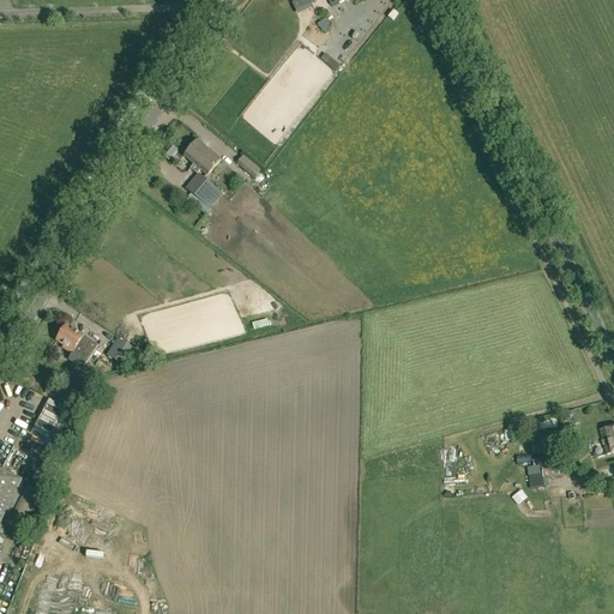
[(308,0),(300,0),(293,4),(298,13),(312,6),(308,0)]
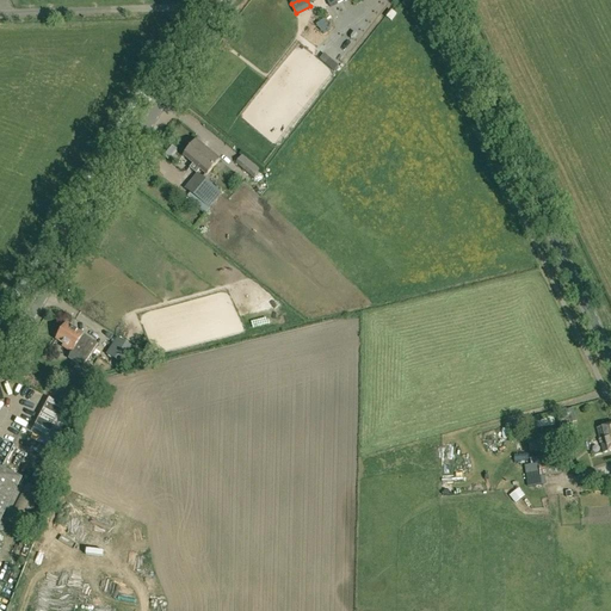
[(387,18),(392,22),(396,16),(392,12),(387,18)]
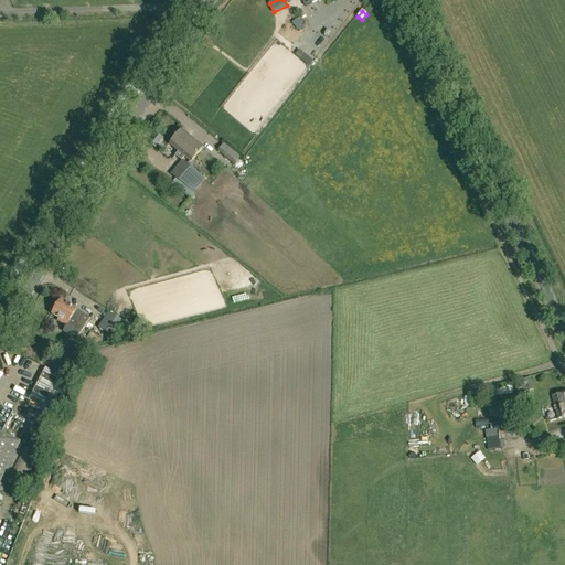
[(170,145),(179,152),(176,156),(182,161),(184,158),(191,163),(203,149),(182,130),(170,145)]
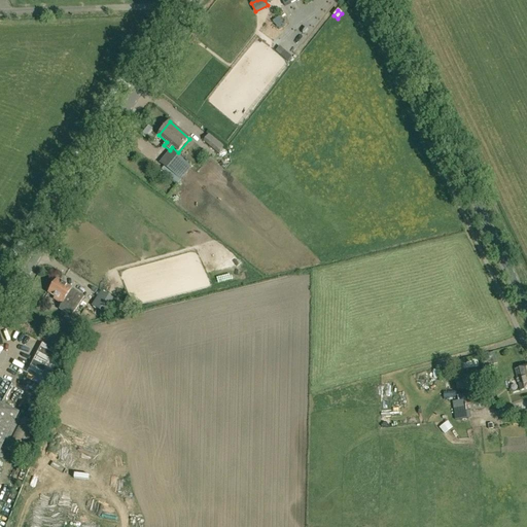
[(141,136),(145,139),(149,133),(145,131),(141,136)]
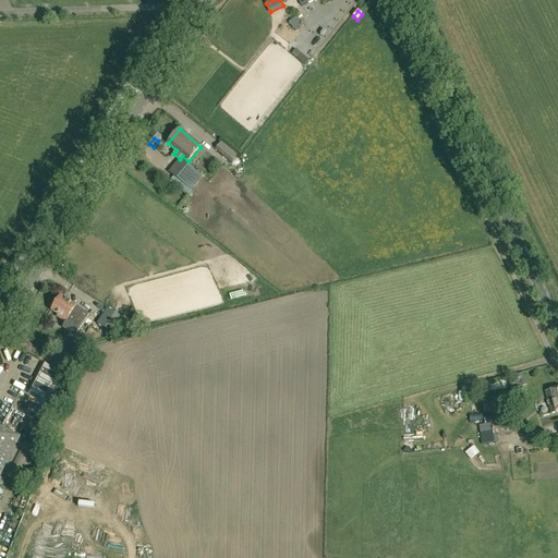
[(185,162),(173,176),(192,192),(204,177),(185,162)]
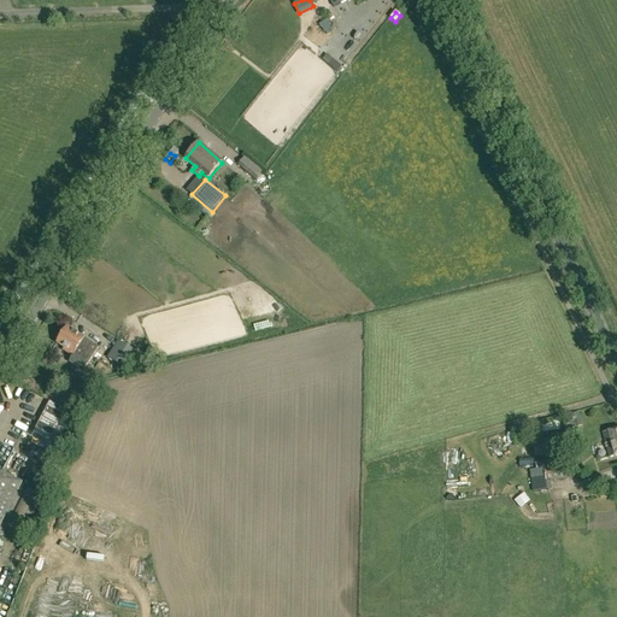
[(66,328),(56,344),(64,348),(63,351),(71,357),(69,363),(77,369),(75,374),(80,376),(98,348),(66,328)]
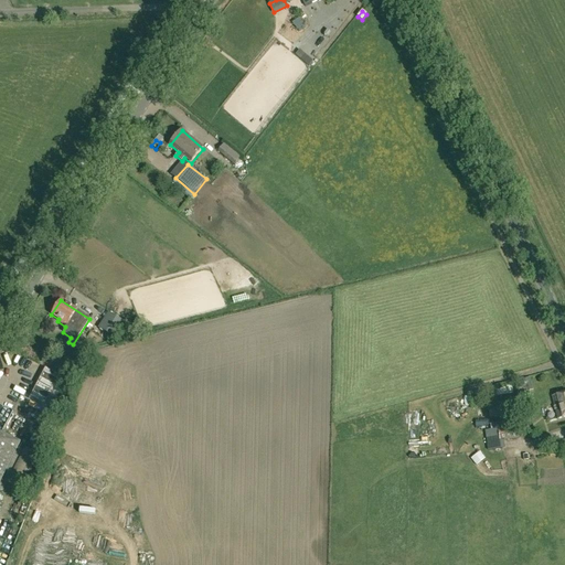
[(115,339),(120,330),(125,323),(108,312),(98,328),(115,339)]
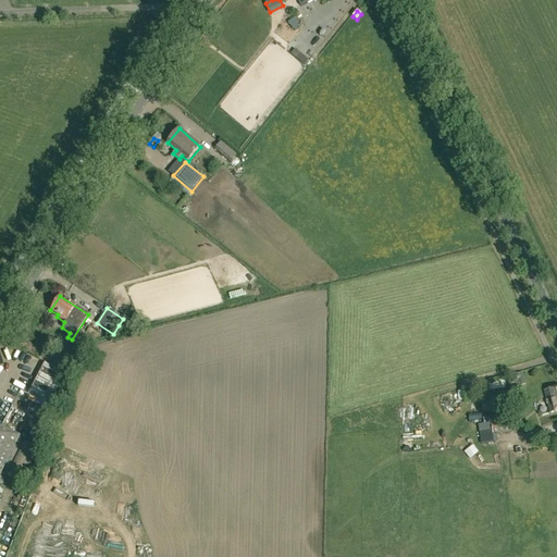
[(524,380),(522,373),(515,374),(517,380),(515,381),(508,387),(515,393),(520,386),(519,382),(524,380)]
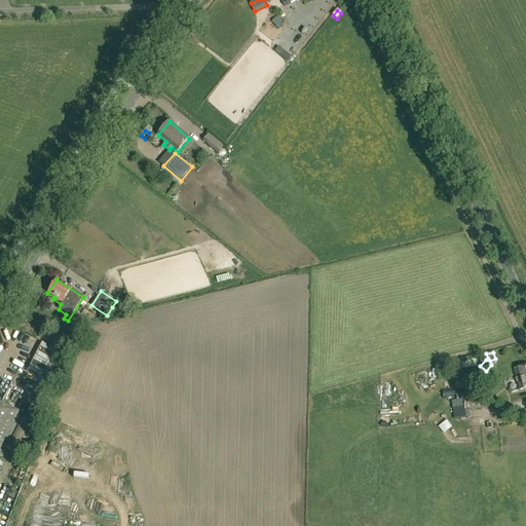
[(440,367),(442,378),(452,376),(449,365),(440,367)]
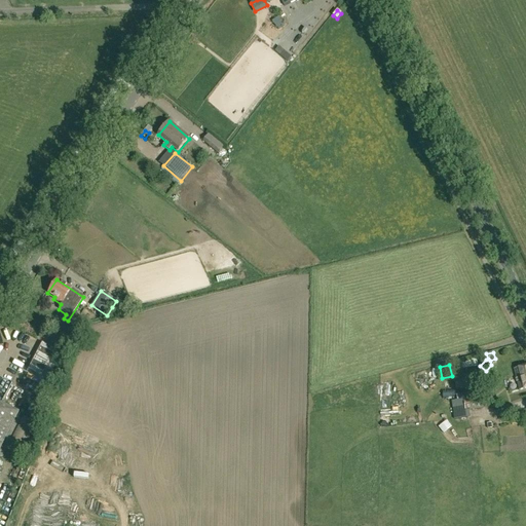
[(525,366),(515,369),(519,390),(525,388),(525,366)]
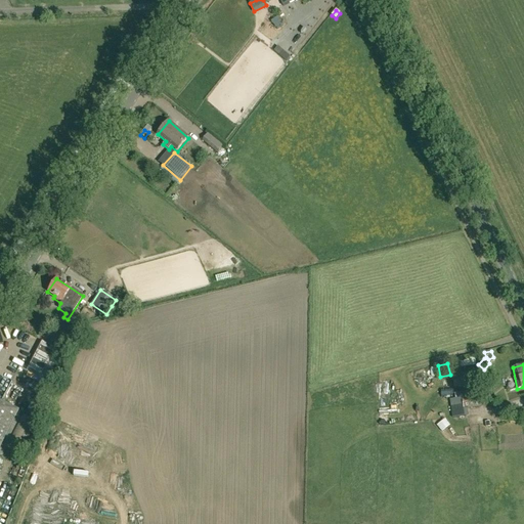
[(472,373),(453,374),(454,387),(473,385),(472,373)]
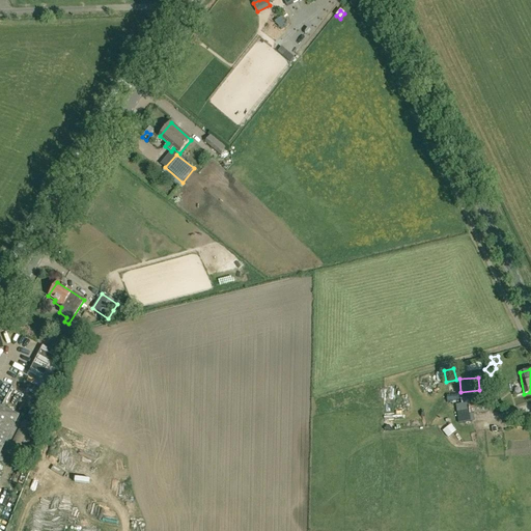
[(482,395),(464,398),(464,403),(456,404),(458,422),(475,421),(474,414),(488,412),(486,400),(483,400),(482,395)]
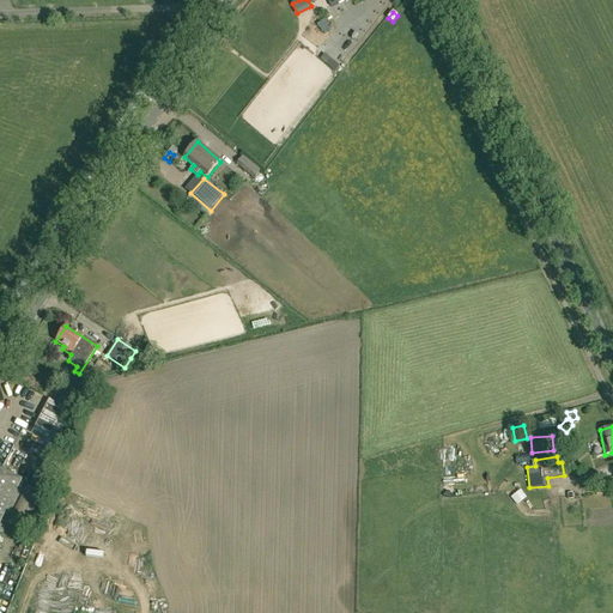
[(0,525),(22,479),(0,468),(0,525)]
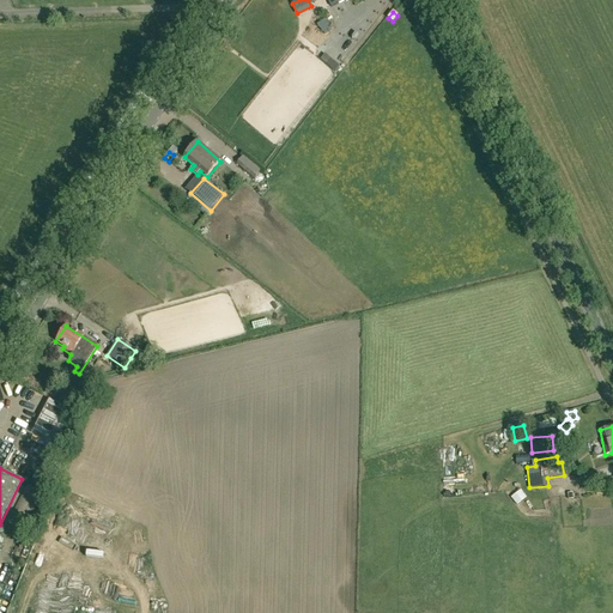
[(91,510),(102,499),(95,492),(84,504),(91,510)]
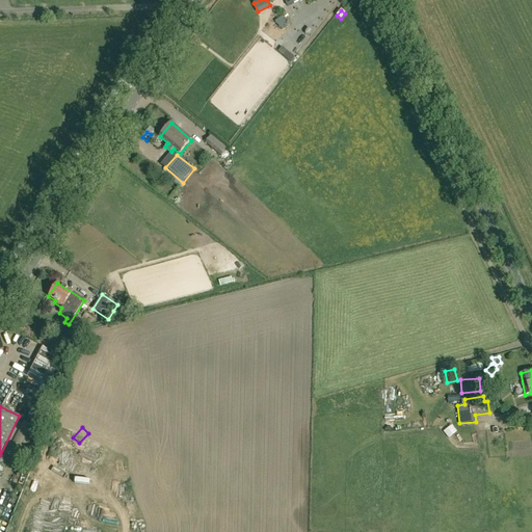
[(456,428),(448,431),(453,445),(461,442),(456,428)]
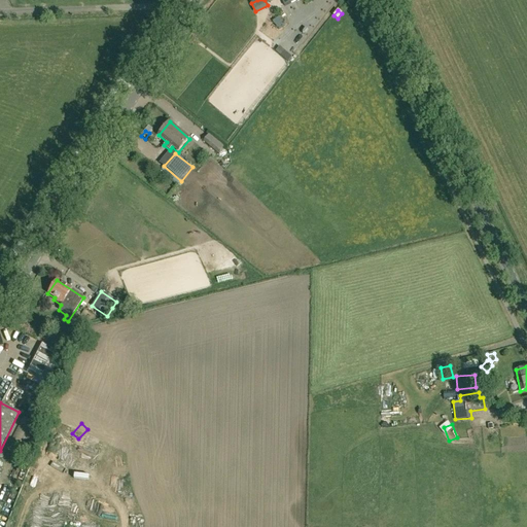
[(10,460),(12,452),(4,450),(2,459),(10,460)]
